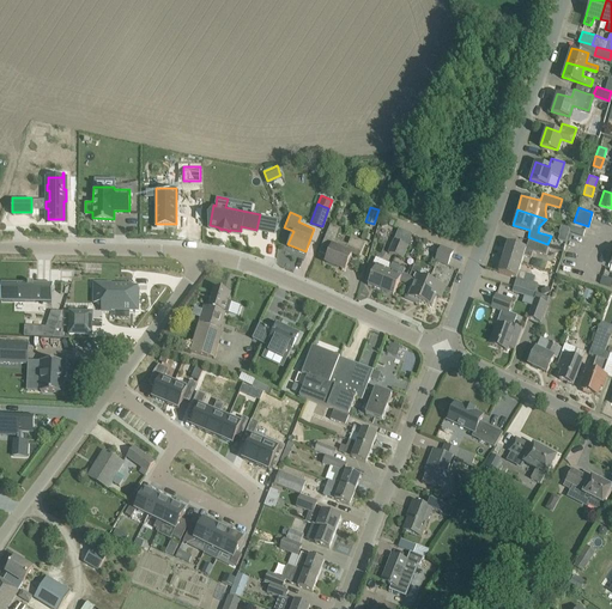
[(344,267),(349,256),(352,249),(359,251),(358,255),(364,241),(350,236),(347,243),(335,237),(340,226),(329,221),(317,250),(327,254),(325,260),(344,267)]
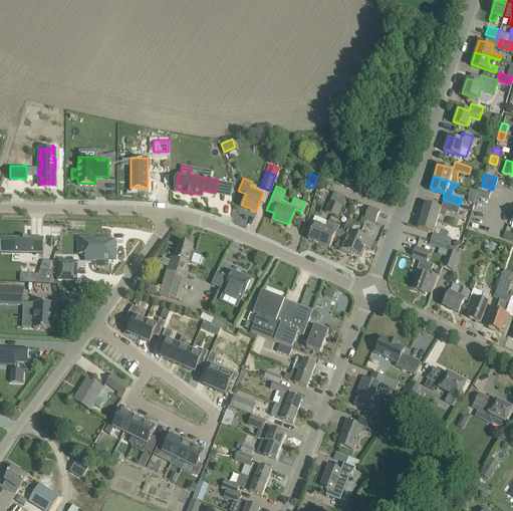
[(488,196),(490,191),(479,187),(477,193),(488,196)]
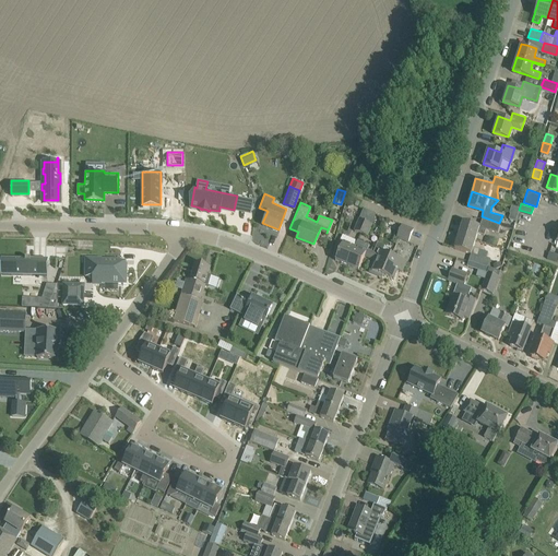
[(510,212),(508,217),(514,220),(519,208),(510,204),(509,211),(510,212)]
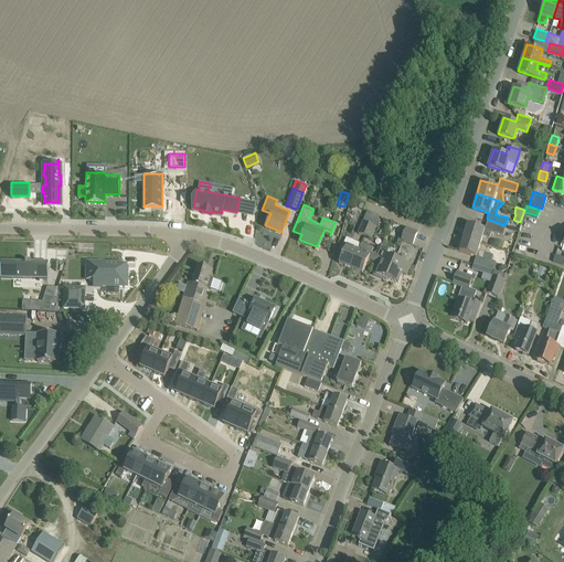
[(363,233),(369,222),(362,219),(358,231),(363,233)]
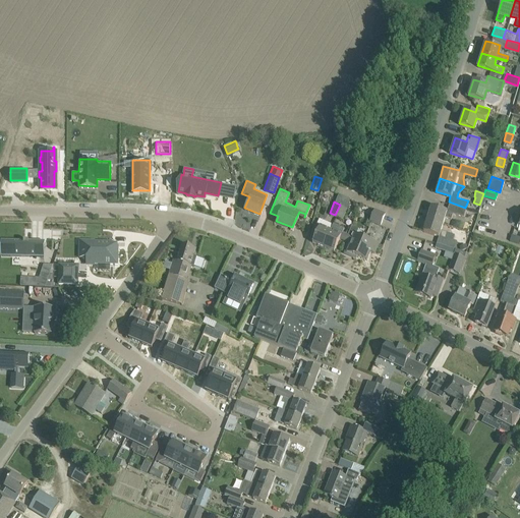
[(463,215),(465,208),(449,202),(447,209),(430,205),(426,217),(443,222),(445,215),(451,217),(452,212),(463,215)]
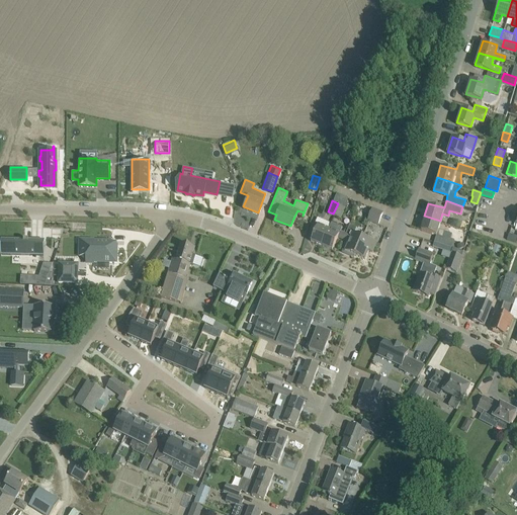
[(339,217),(344,205),(338,203),(333,213),(339,217)]
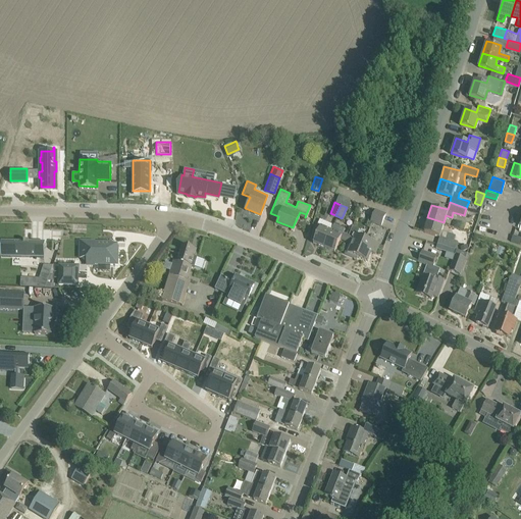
[(385,212),(376,208),(374,207),(372,213),(382,218),(385,212)]
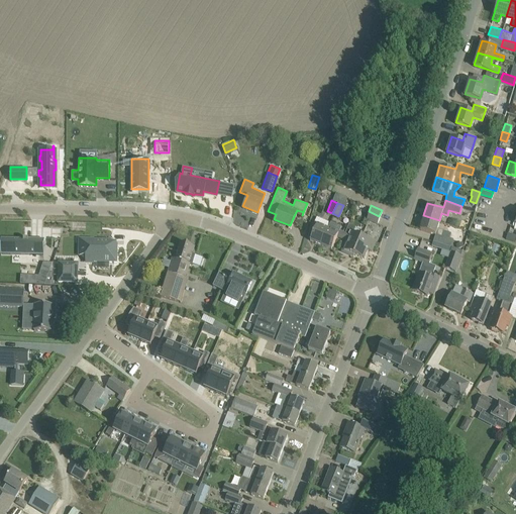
[(377,222),(379,216),(369,211),(366,217),(377,222)]
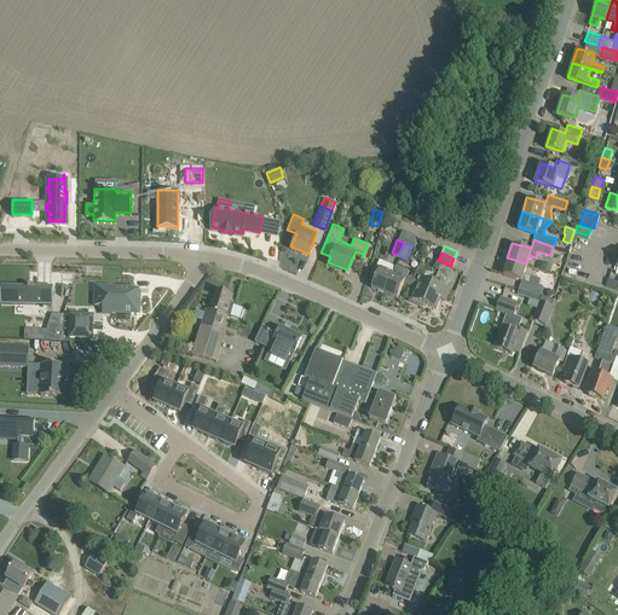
[(523,272),(526,264),(507,257),(503,273),(520,278),(519,286),(539,293),(542,284),(529,279),(531,274),(523,272)]
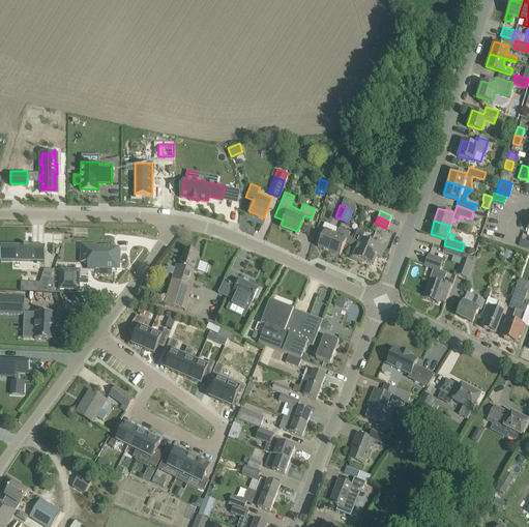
[(328,249),(335,232),(324,228),(320,226),(318,232),(322,234),(318,244),(328,249)]
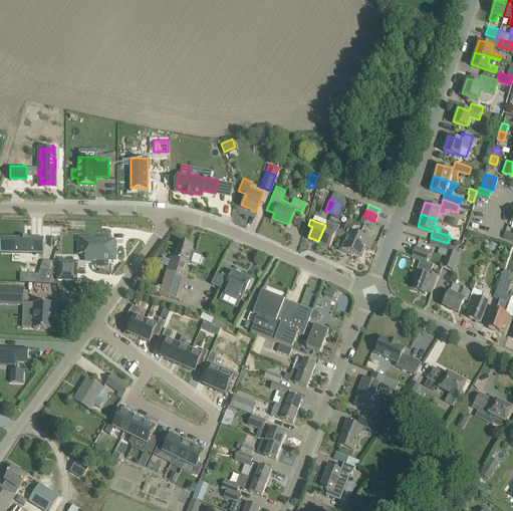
[(342,229),(337,226),(338,223),(328,219),(325,225),(318,241),(329,246),(334,233),(340,235),(342,229)]
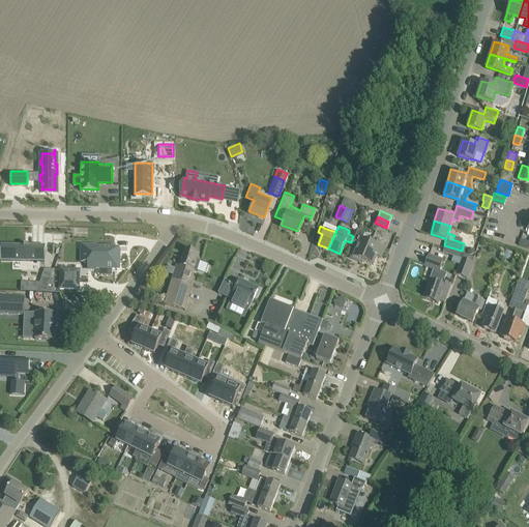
[(364,231),(357,227),(353,236),(351,242),(354,244),(350,256),(358,260),(359,258),(362,259),(371,240),(362,237),(364,231)]
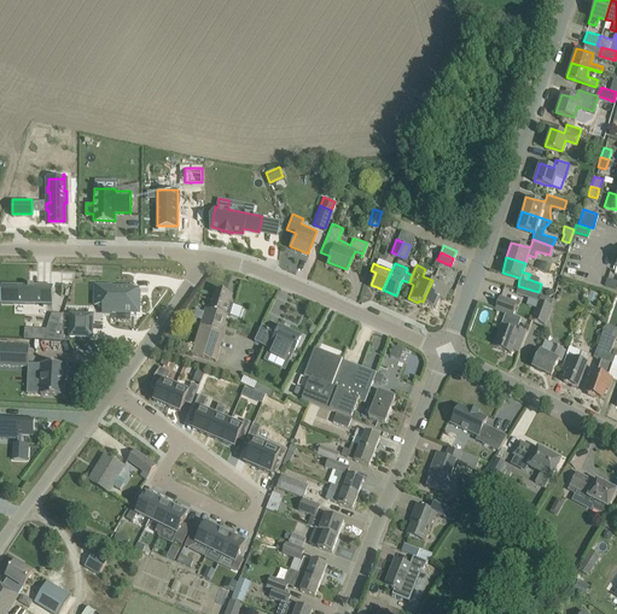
[(1,280),(0,299),(50,302),(50,282),(1,280)]
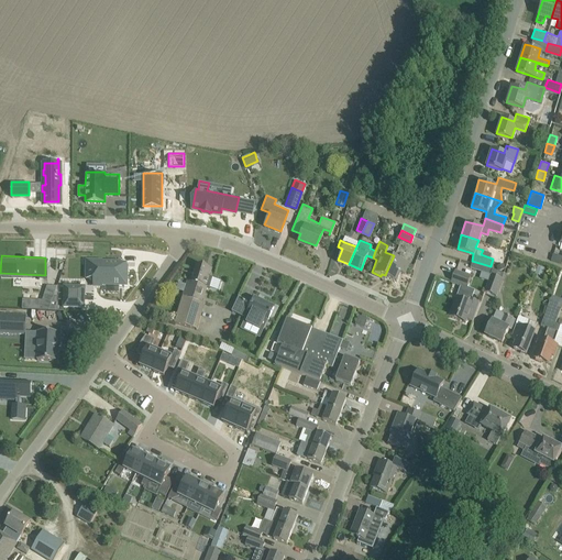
[(408,262),(398,257),(394,255),(385,275),(396,280),(400,270),(404,272),(408,262)]
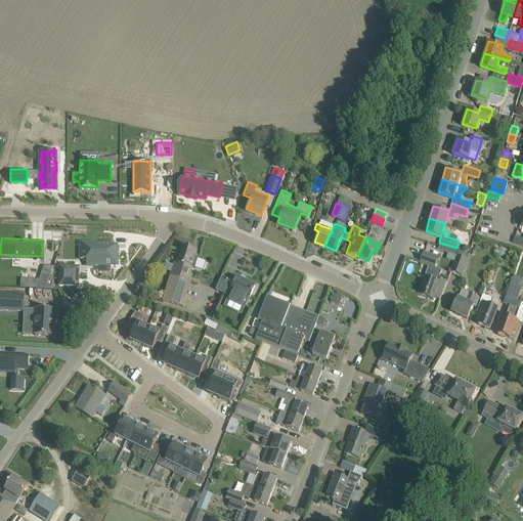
[(81,242),(81,257),(87,258),(86,264),(118,265),(118,247),(112,247),(112,243),(81,242)]
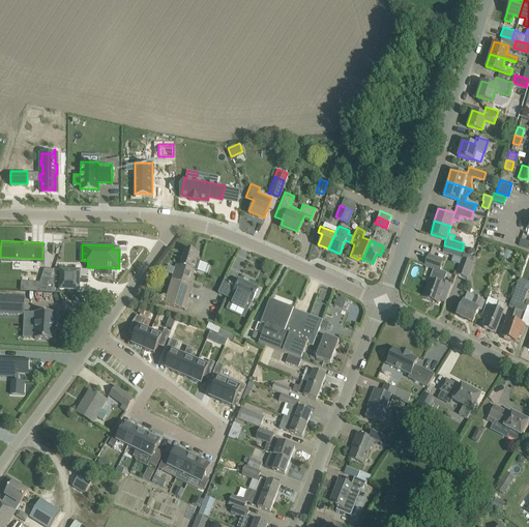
[(464,251),(462,251),(444,245),(442,250),(456,254),(454,257),(457,260),(461,262),(464,251)]
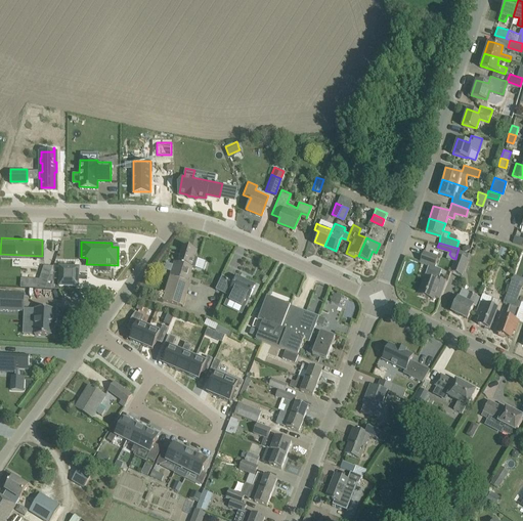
[(191,264),(194,265),(197,257),(193,255),(195,248),(191,247),(183,244),(178,260),(174,259),(162,298),(181,304),(182,305),(189,279),(187,278),(191,264)]
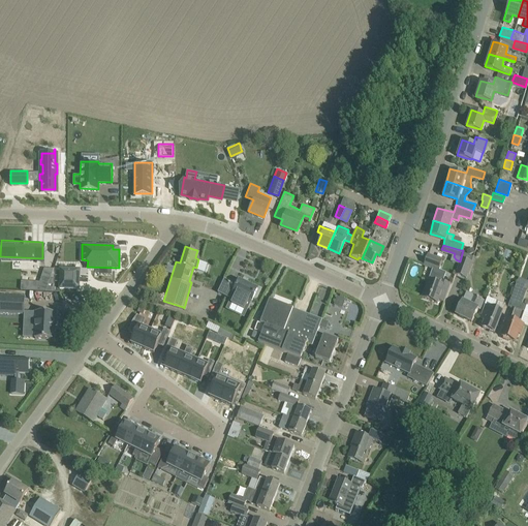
[(465,276),(471,260),(473,254),(463,250),(460,261),(456,273),(465,276)]
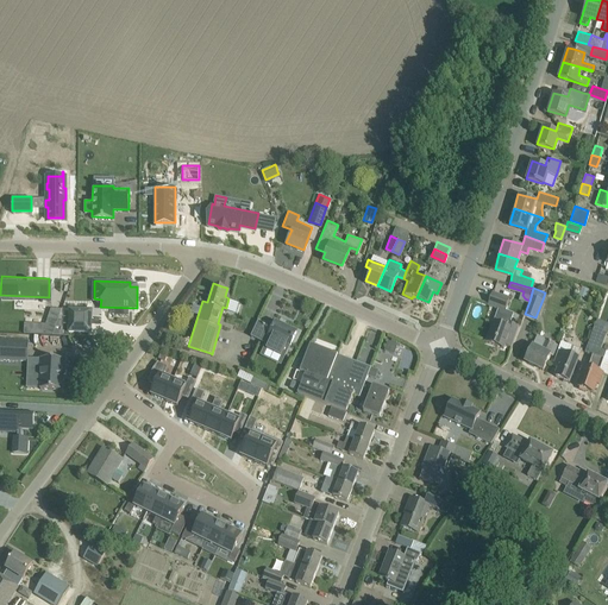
[(508,296),(503,294),(491,290),(488,302),(497,306),(503,308),(508,296)]
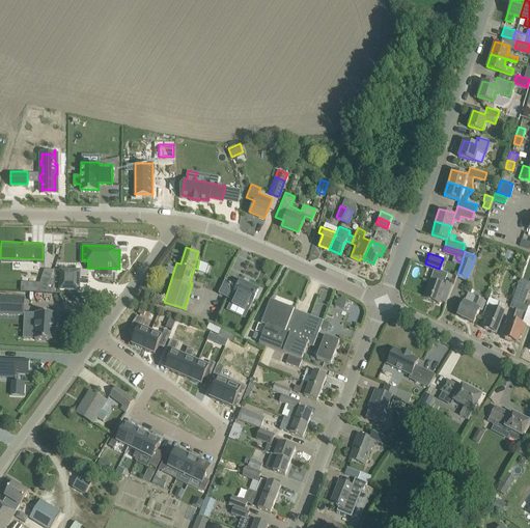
[(59,267),(58,286),(78,287),(79,274),(73,274),(73,268),(59,267)]
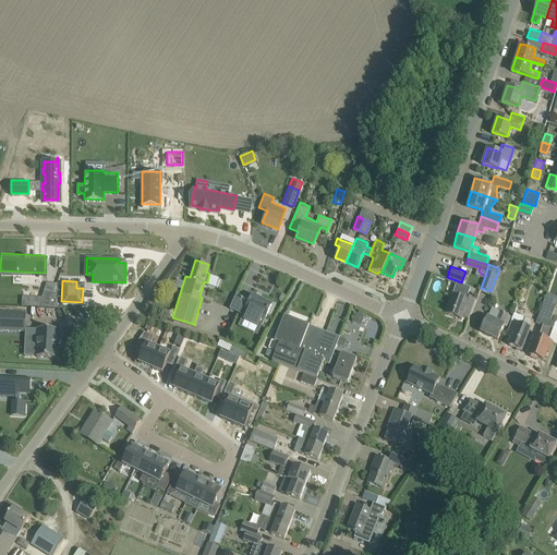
[(461,282),(456,280),(451,293),(445,312),(460,317),(461,314),(468,316),(474,297),(467,294),(470,286),(461,282)]
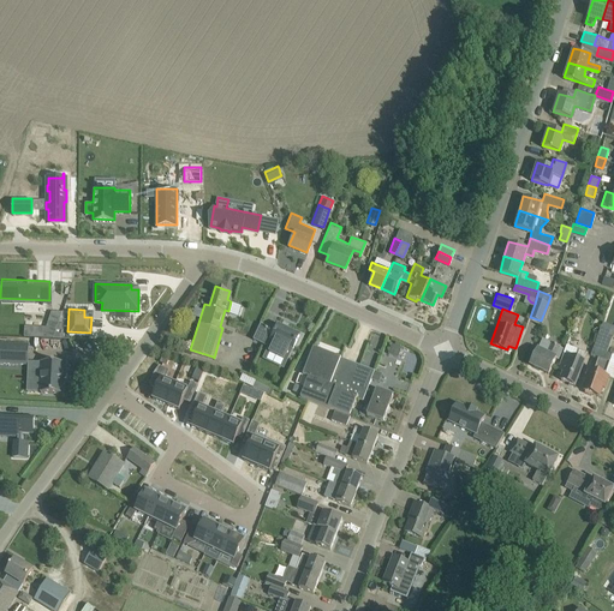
[(24,324),(23,334),(53,336),(61,310),(51,310),(47,322),(46,325),(24,324)]
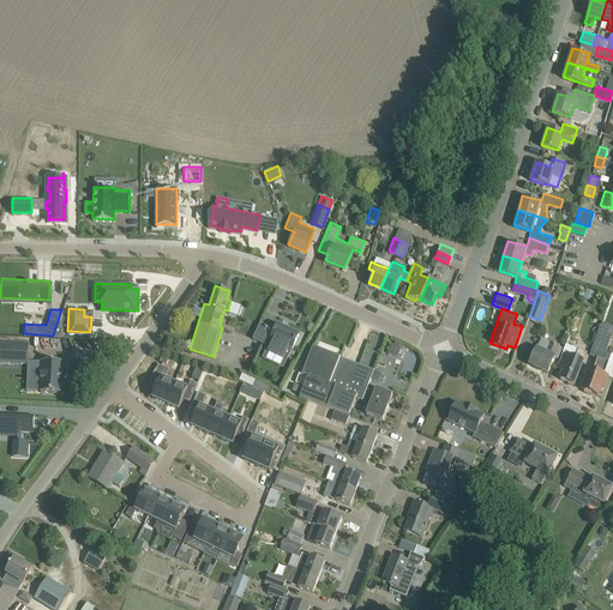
[(612,322),(601,319),(589,354),(596,356),(592,369),(589,368),(582,388),(598,393),(601,384),(604,385),(606,374),(604,373),(611,352),(605,350),(612,327),(612,322)]
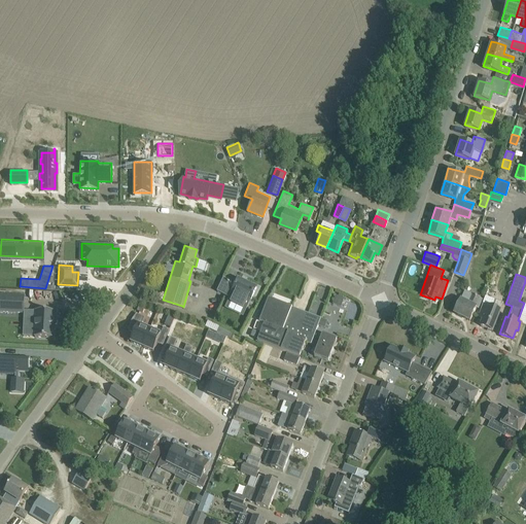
[(233,281),(222,277),(217,288),(226,293),(233,281)]
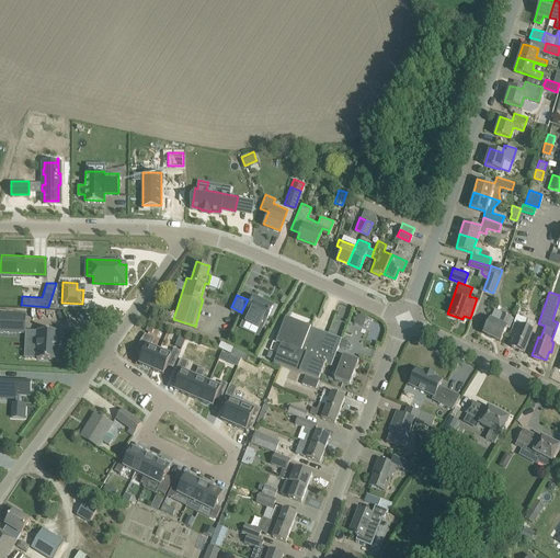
[(272,305),(253,295),(247,309),(250,310),(246,320),(258,326),(262,316),(266,318),(272,305)]
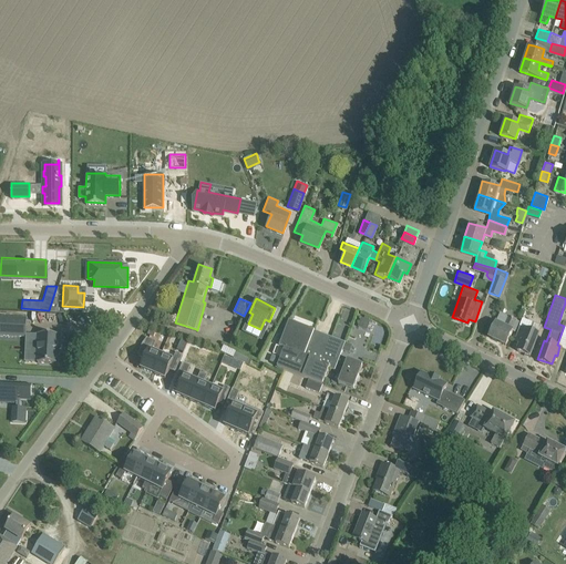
[(515,318),(507,315),(500,310),(489,335),(505,342),(512,328),(511,328),(515,318)]
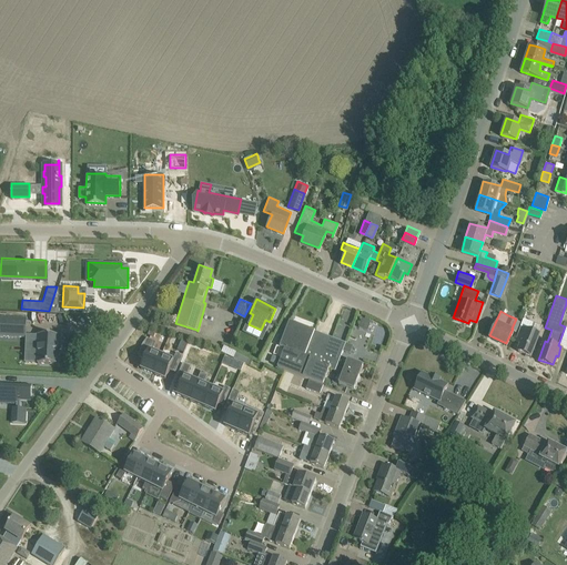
[(26,316),(0,315),(0,333),(24,335),(26,316)]
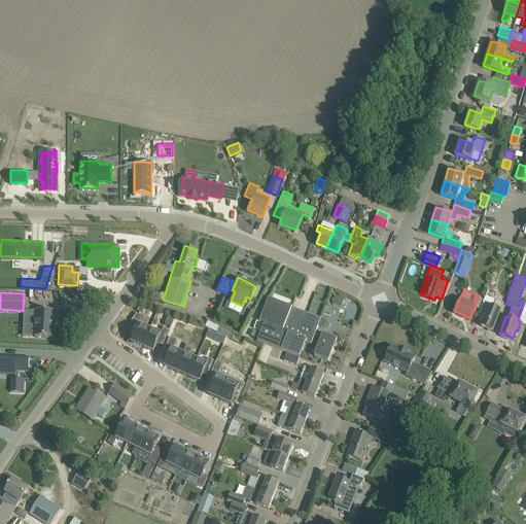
[(330,301),(339,303),(341,294),(331,293),(330,301)]
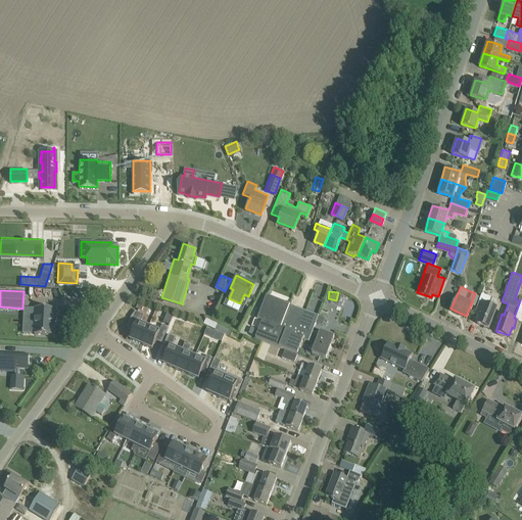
[(254,336),(259,338),(261,338),(265,339),(276,344),(278,344),(279,345),(284,347),(291,330),(294,331),(303,309),(291,303),(266,293),(256,317),(262,319),(261,322),(258,326),(254,336)]
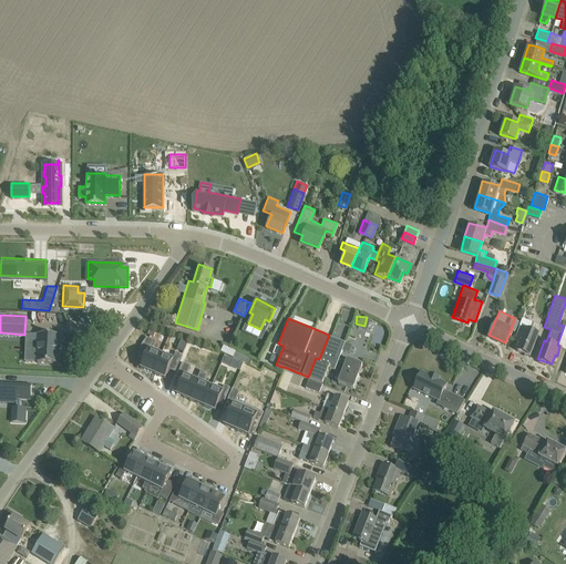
[(541,324),(533,320),(530,328),(520,325),(514,339),(520,341),(516,349),(530,354),(536,336),(541,324)]
